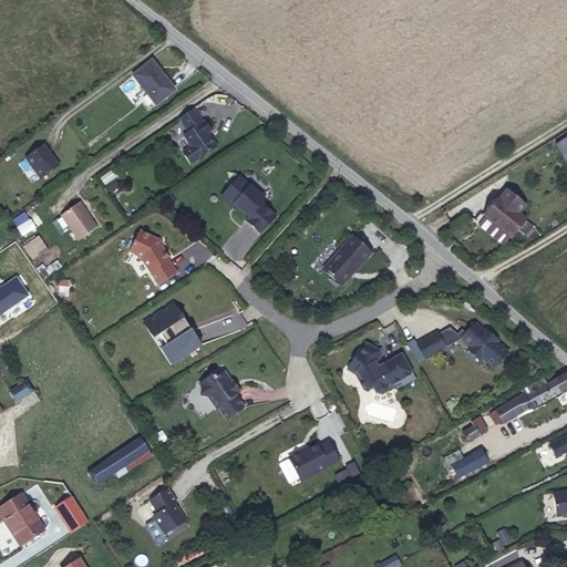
[(156,104),(175,90),(152,61),(133,75),(156,104)]
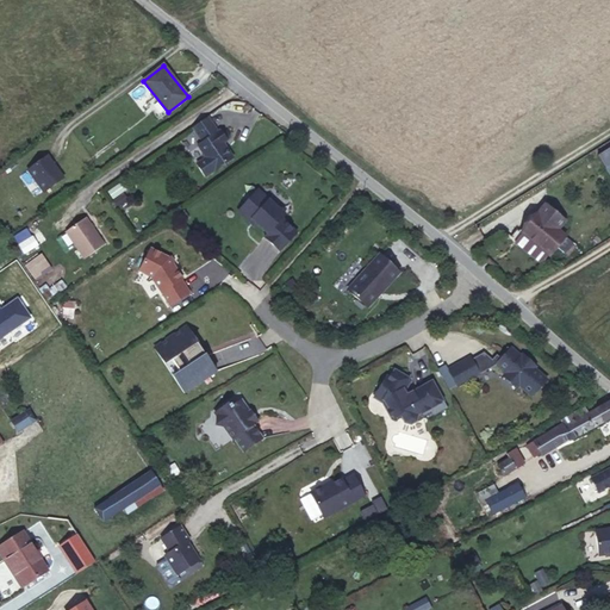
[(224,143),(228,141),(221,130),(218,132),(209,117),(193,128),(203,141),(198,144),(216,170),(234,157),(224,143)]
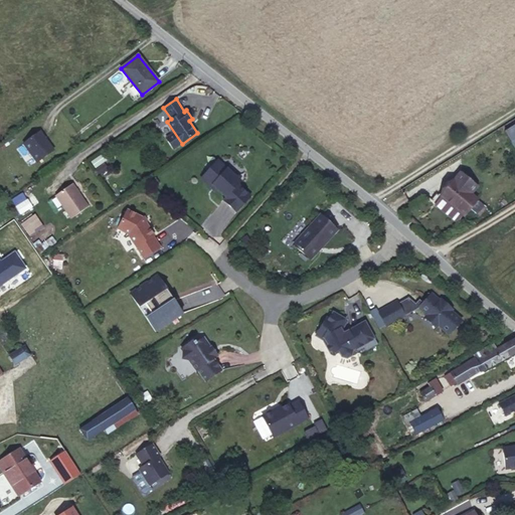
[(514,124),(503,132),(509,141),(510,140),(514,148),(514,124)]
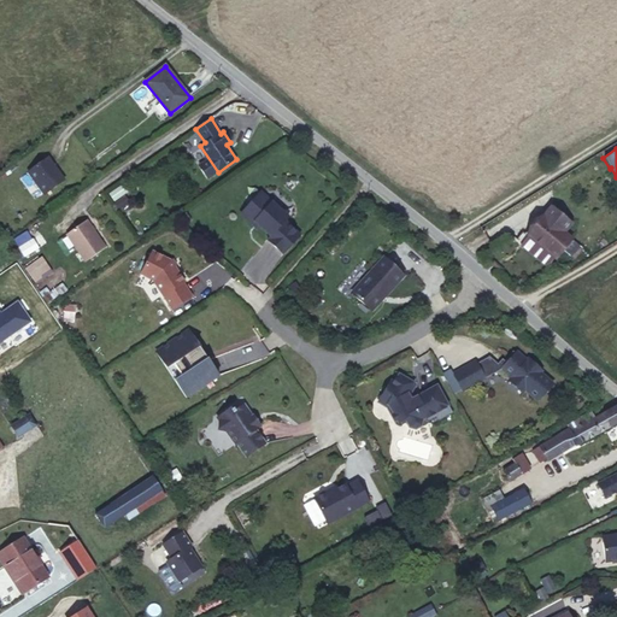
[(50,158),(29,172),(46,195),(65,181),(50,158)]
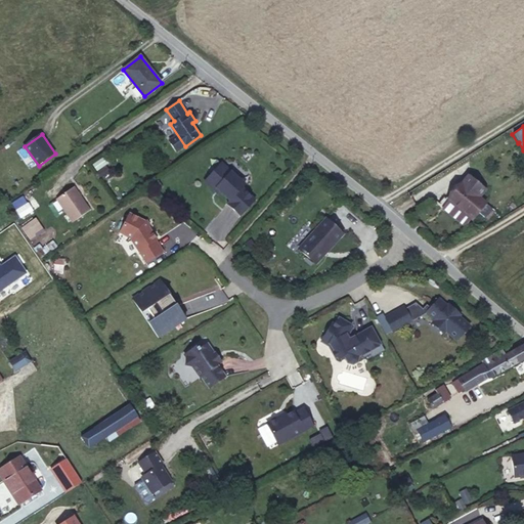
[(208,183),(213,187),(217,188),(222,192),(231,201),(228,203),(242,215),(256,200),(244,187),(247,184),(241,179),(241,175),(235,171),(232,171),(222,163),(208,179),(208,183)]
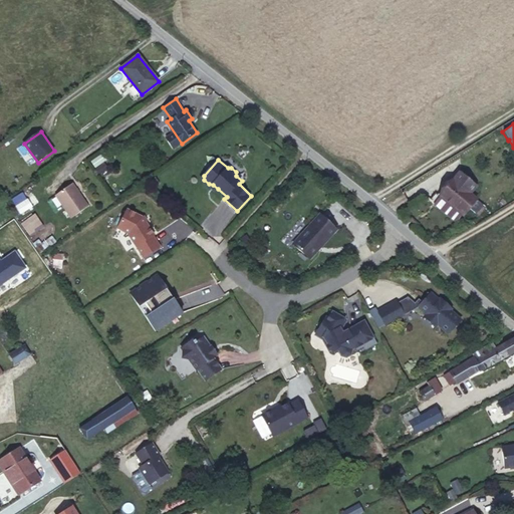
[(99,176),(111,168),(107,163),(95,171),(99,176)]
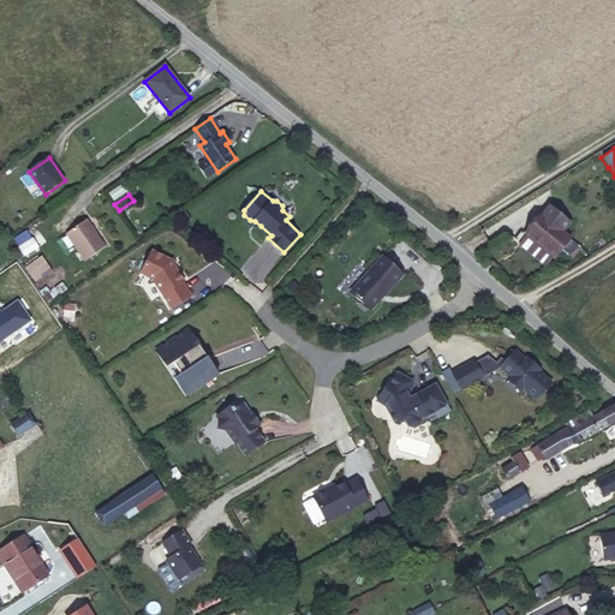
[(561,249),(571,238),(562,232),(569,222),(549,206),(525,234),(526,236),(519,244),(544,266),(553,257),(554,258),(561,249)]
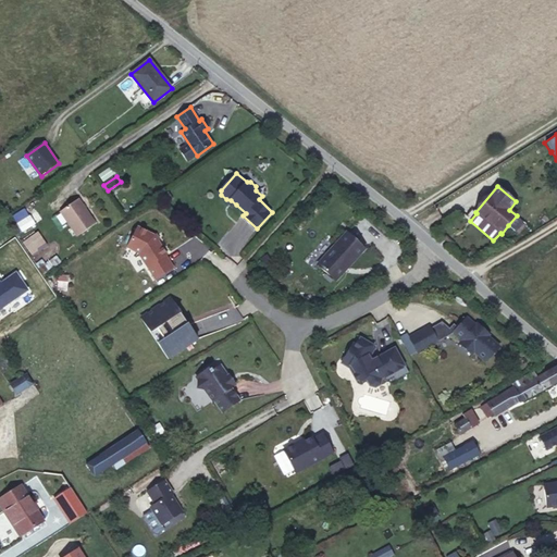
[(0,190),(0,208),(4,215),(13,211),(0,190)]
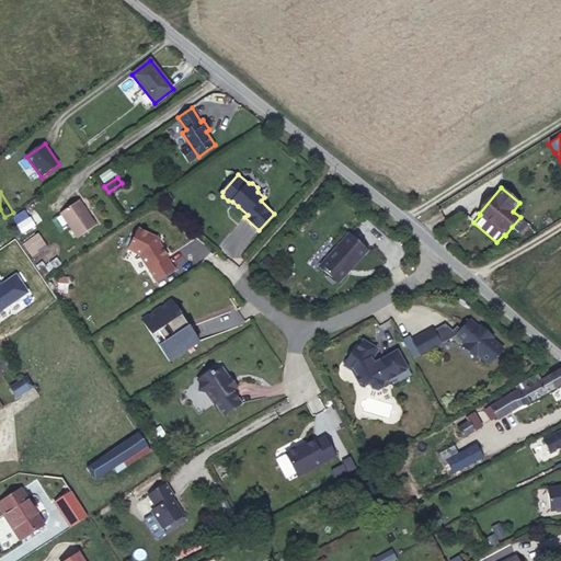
[(78,238),(96,225),(79,201),(60,213),(78,238)]
